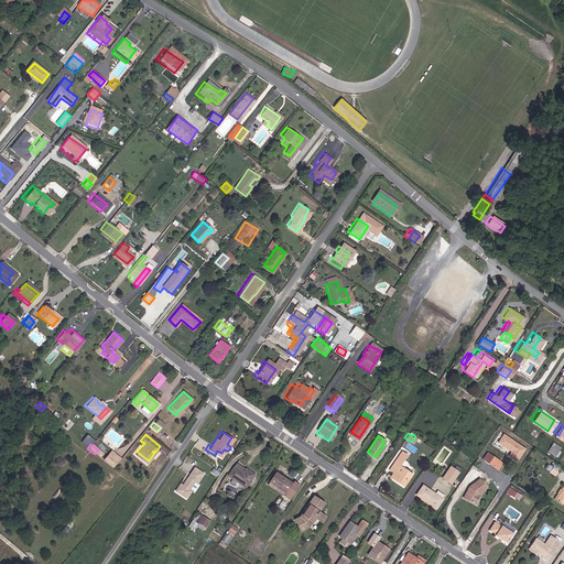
[(556,451),(550,445),(545,451),(553,455),(556,451)]
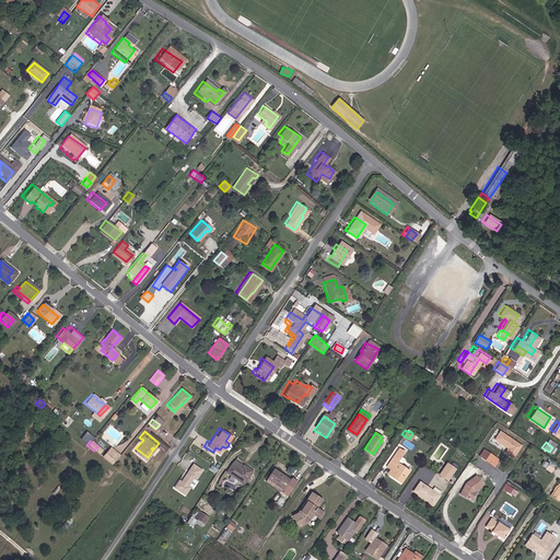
[(403,448),(397,445),(388,459),(393,463),(389,467),(386,471),(398,479),(406,467),(398,462),(404,455),(399,453),(403,448)]
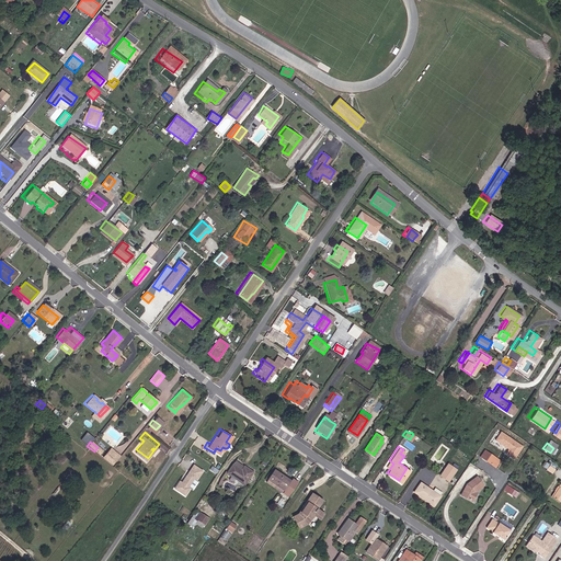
[(114,457),(115,455),(107,448),(105,450),(114,457)]
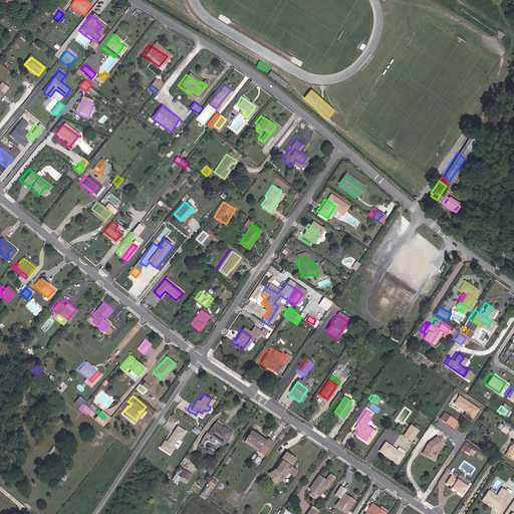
[(439,416),(445,421),(449,415),(444,411),(439,416)]
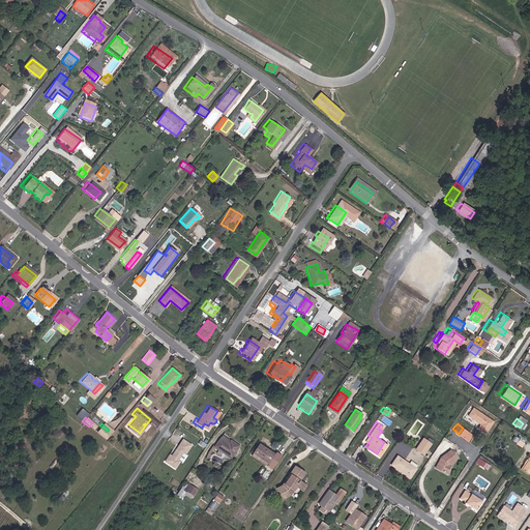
[(96,430),(104,436),(108,432),(99,425),(96,430)]
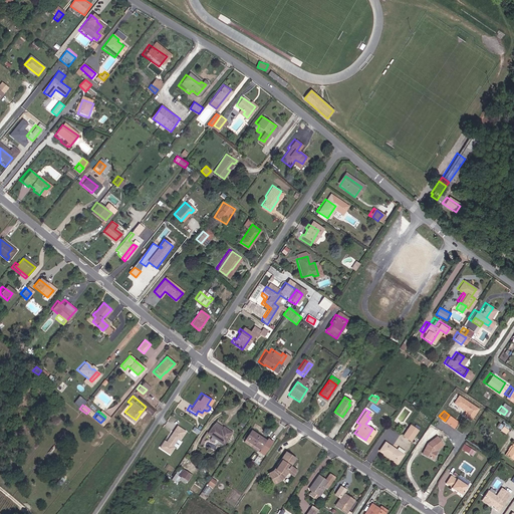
[(445,421),(452,426),(456,421),(449,415),(445,421)]
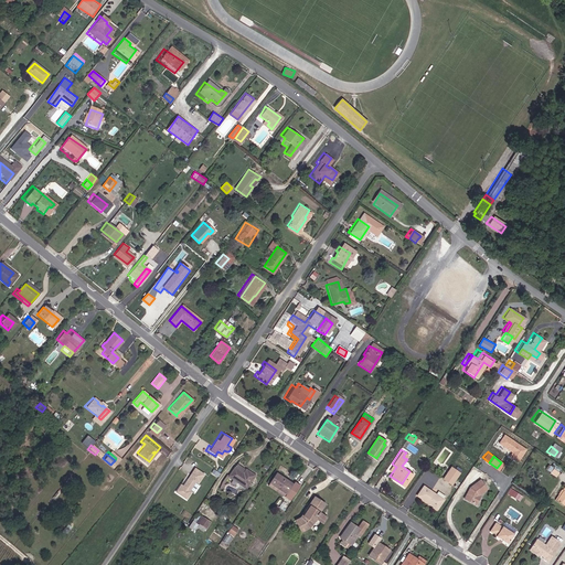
[(439,475),(448,480),(456,468),(447,462),(439,475)]
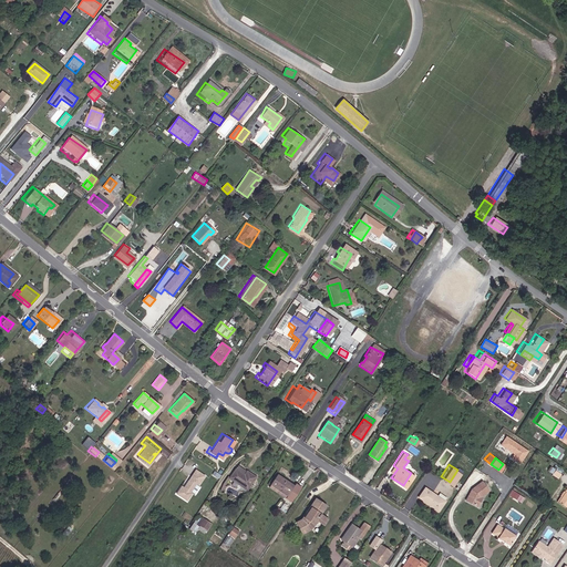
[(188,492),(186,491),(193,482),(195,484),(200,474),(192,468),(185,478),(185,480),(184,482),(184,481),(179,486),(177,485),(173,492),(183,500),(188,492)]
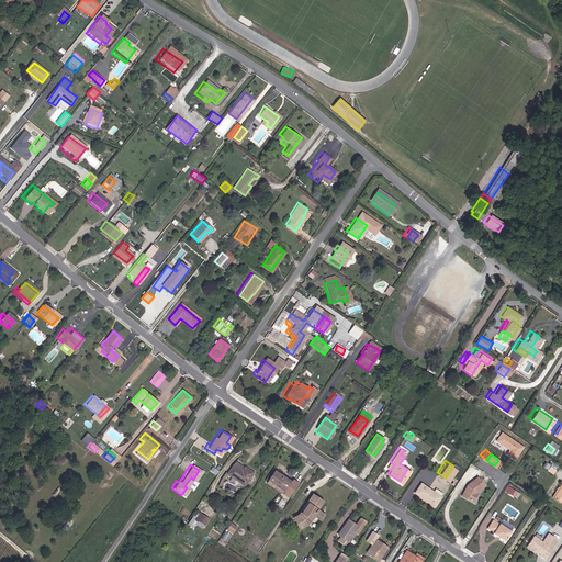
[(225,472),(243,483),(251,471),(243,464),(238,470),(231,464),(225,472)]
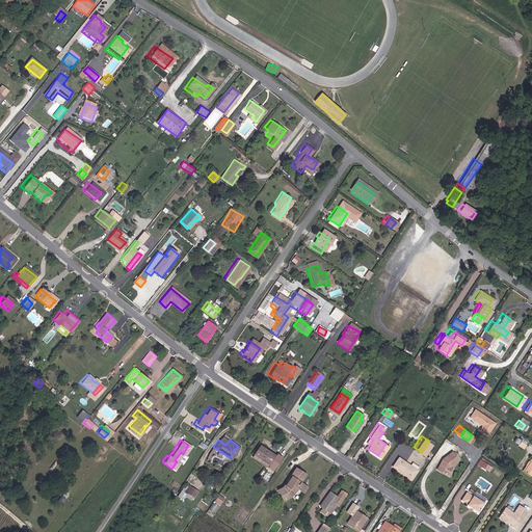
[(266,464),(271,469),(280,456),(274,453),(273,454),(258,444),(251,452),(267,462),(266,464)]
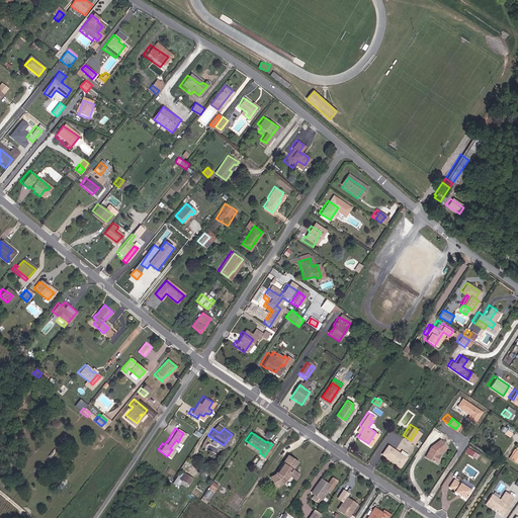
[(203,441),(202,441),(203,440),(207,435),(205,433),(200,440),(198,446),(201,447),(203,441)]
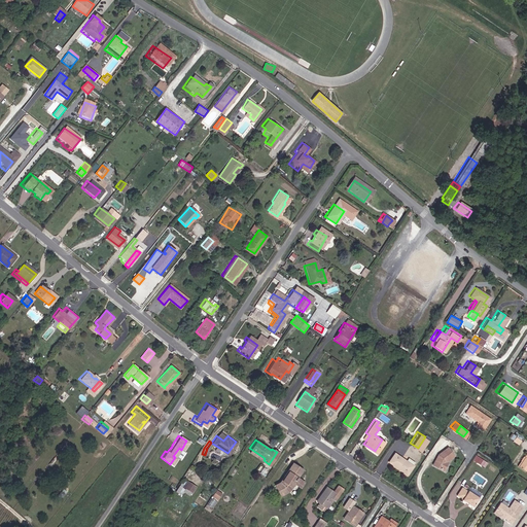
[(430,462),(434,464),(447,446),(445,445),(436,451),(430,462)]
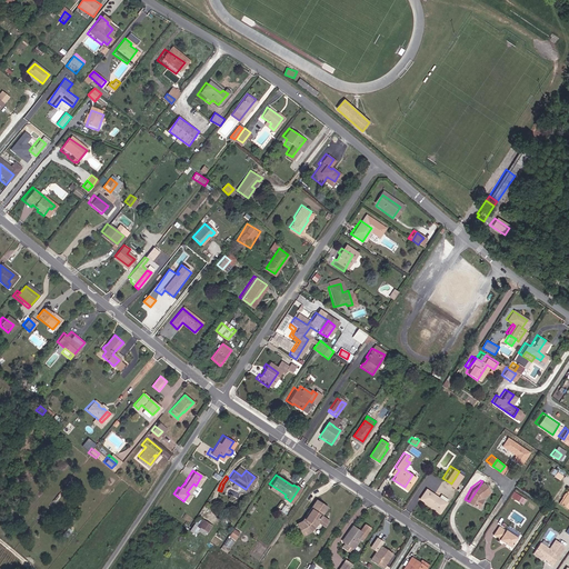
[(478,496),(487,489),(482,481),(469,501),(475,506),(479,499),(477,499),(478,496)]
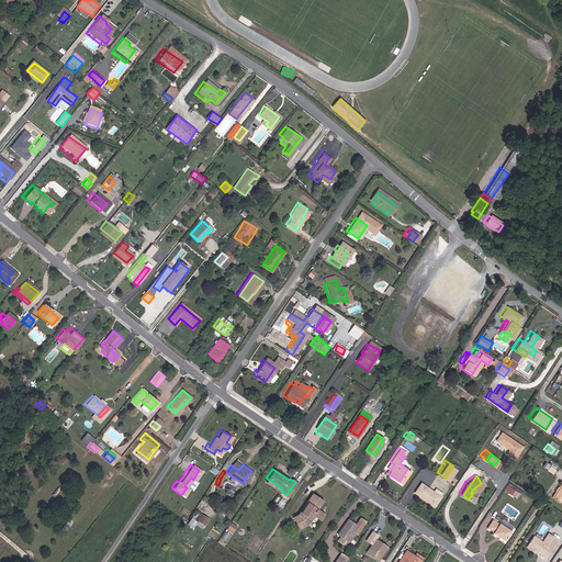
[(551,495),(560,502),(561,498),(561,479),(557,486),(551,495)]
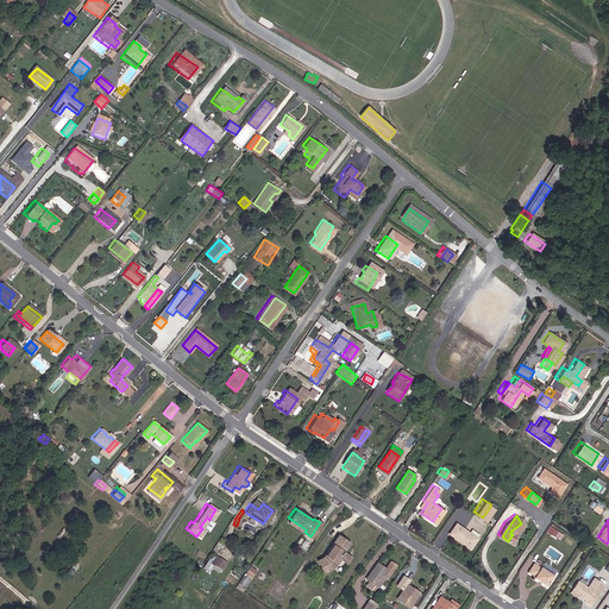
[(454,537),(469,546),(476,535),(453,520),(449,528),(456,534),(454,537)]
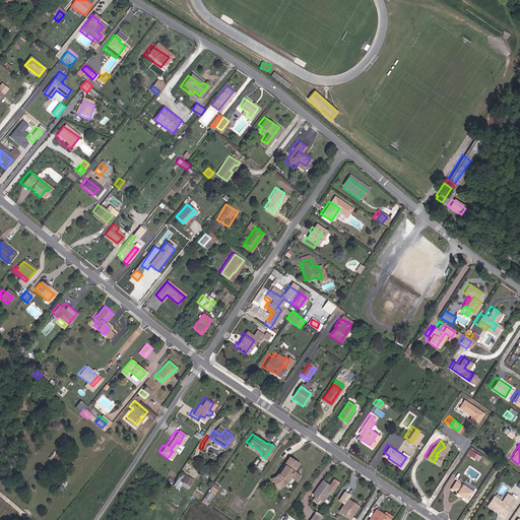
[(297,466),(303,457),(291,450),(286,457),(287,457),(281,468),(280,467),(278,469),(271,473),(277,486),(287,481),(285,474),(286,472),(290,475),(293,472),(300,476),(303,471),(297,466)]
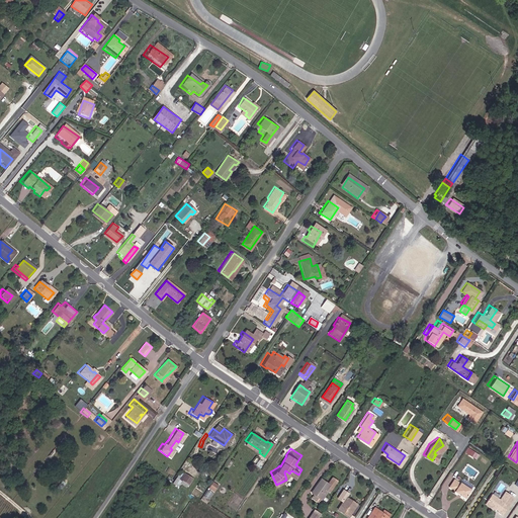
[(179,477),(189,484),(192,478),(183,471),(179,477)]
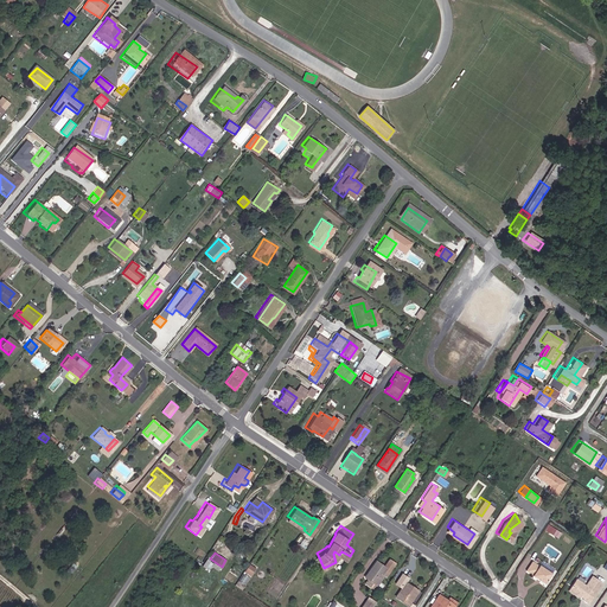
[(382,575),(384,577),(395,562),(387,556),(381,564),(374,560),(366,570),(370,572),(365,577),(370,581),(376,585),(382,575)]
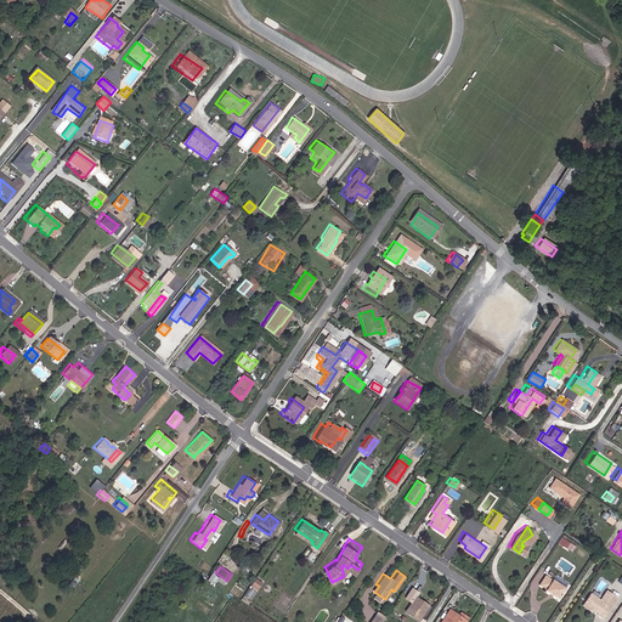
[(555,595),(563,583),(560,581),(552,576),(550,577),(543,572),(537,582),(544,587),(543,588),(550,593),(552,592),(554,593),(553,594),(555,595)]
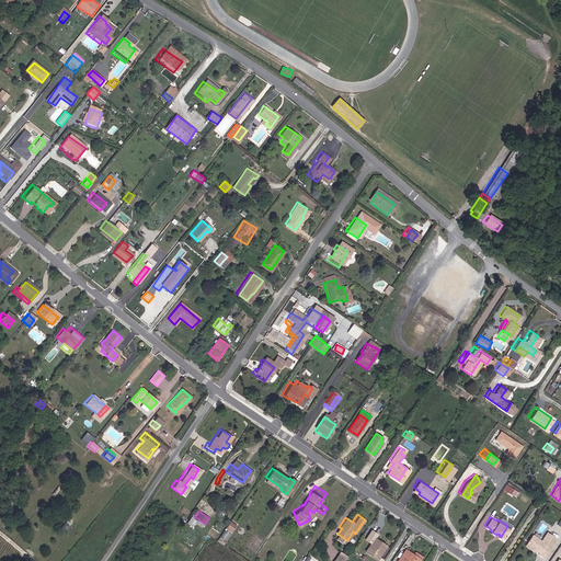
[(63,530),(69,523),(65,518),(58,526),(63,530)]
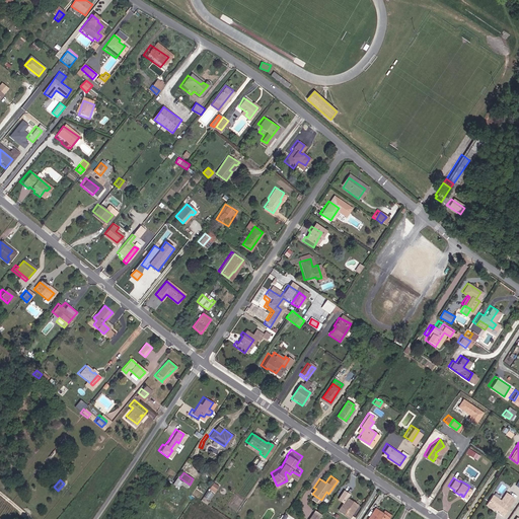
[(214,482),(210,489),(215,493),(220,486),(214,482)]
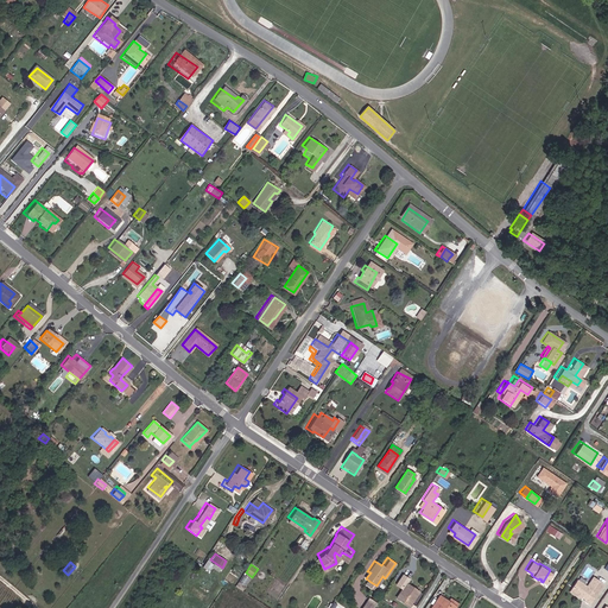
[(578,599),(582,601),(595,582),(587,576),(580,587),(575,594),(576,594),(578,596),(578,599)]
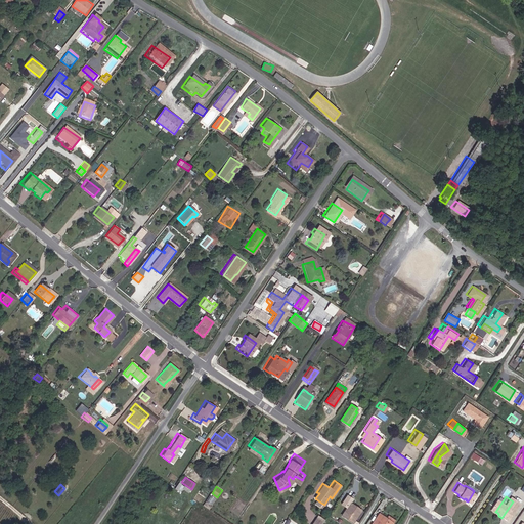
[(339,514),(350,521),(357,510),(351,506),(352,505),(347,500),(339,514)]
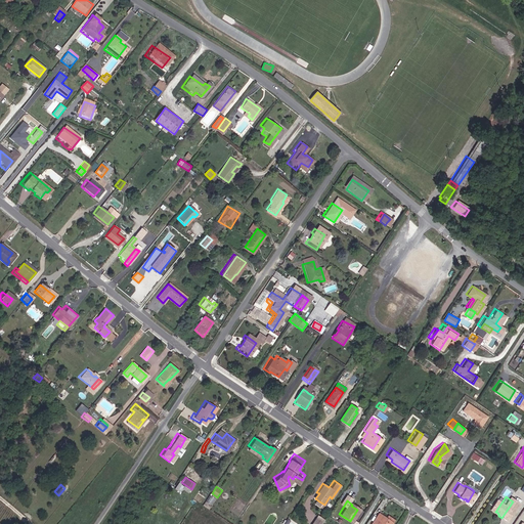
[(493,512),(495,512),(499,506),(492,500),(487,508),(493,512)]
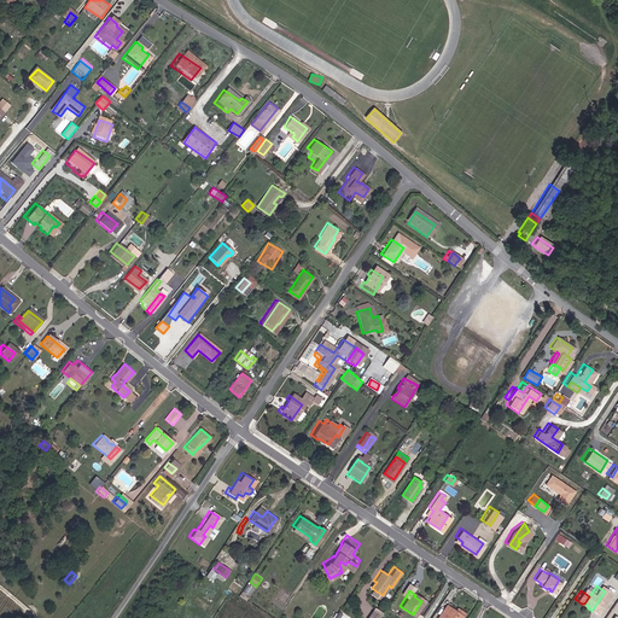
[(373,598),(380,601),(384,596),(383,595),(377,592),(373,598)]
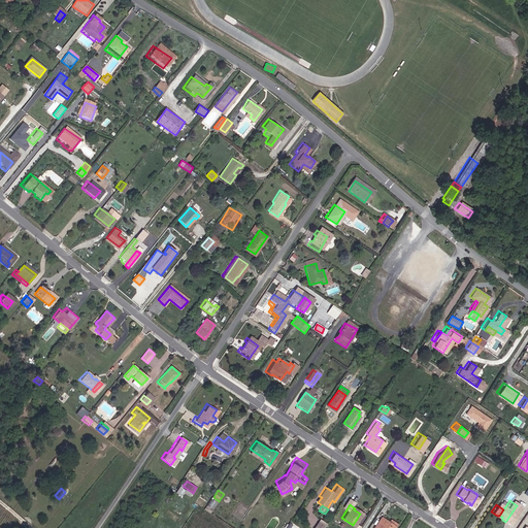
[(374,527),(389,527),(392,525),(386,522),(388,519),(380,514),(371,526),(374,527)]
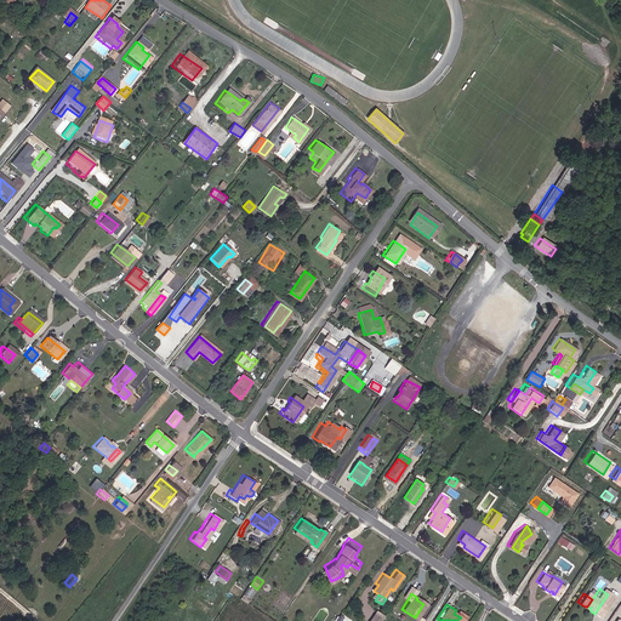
[(454,614),(461,617),(465,611),(459,607),(456,610),(454,614)]
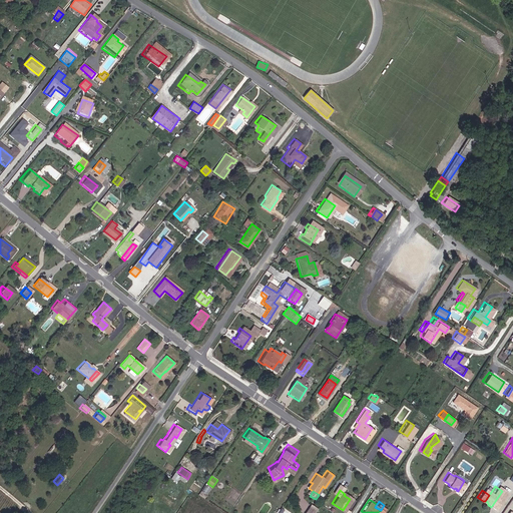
[(303,511),(305,512),(311,512),(316,507),(309,503),(303,511)]
